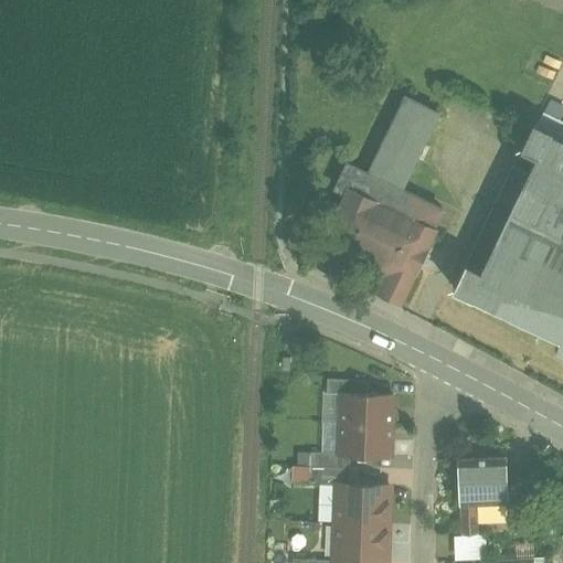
[(406,97),(369,174),(348,165),(337,189),(348,194),(338,215),(340,216),(318,262),(341,273),(348,261),(357,265),(359,258),(383,268),(392,272),(389,278),(406,287),(416,267),(416,268),(425,250),(424,248),(443,210),(401,191),(438,113),(436,112),(436,113),(429,109),(429,108),(406,97)]
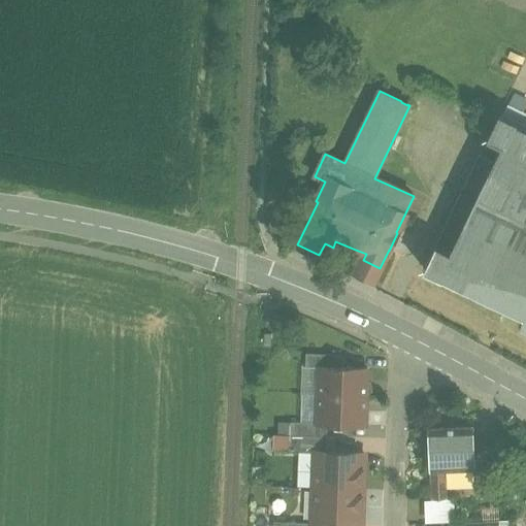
[(525,130),(515,125),(516,124),(498,116),(488,139),(501,146),(493,163),(480,157),(425,271),(441,280),(442,278),(524,318),(520,327),(525,330),(525,130)]
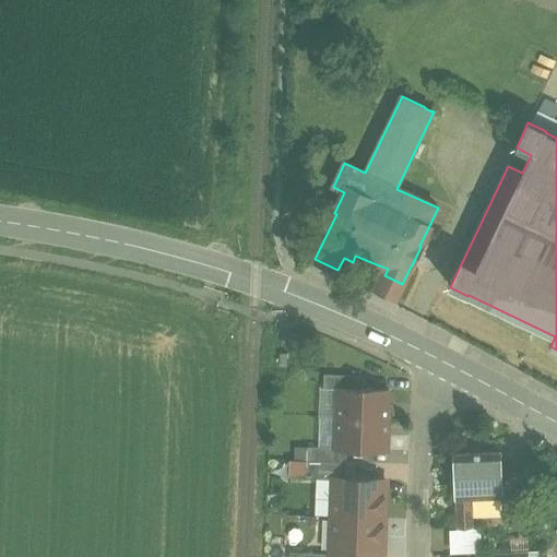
[(364,378),(324,376),(323,390),(339,391),(339,390),(363,391),(364,378)]
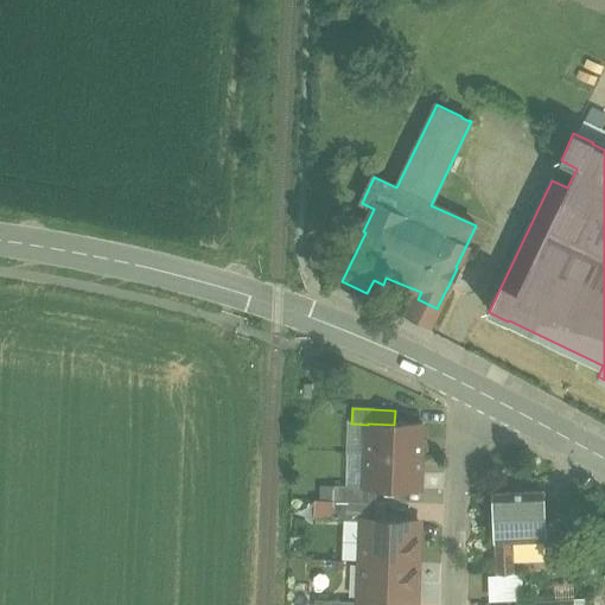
[(394,425),(368,424),(368,425),(365,488),(365,490),(377,490),(420,492),(422,426),(394,425)]
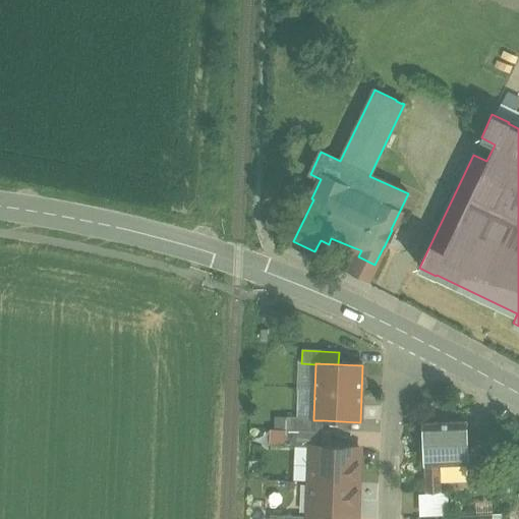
[(313,418),(287,418),(286,430),(323,433),(324,420),(313,420),(313,418)]
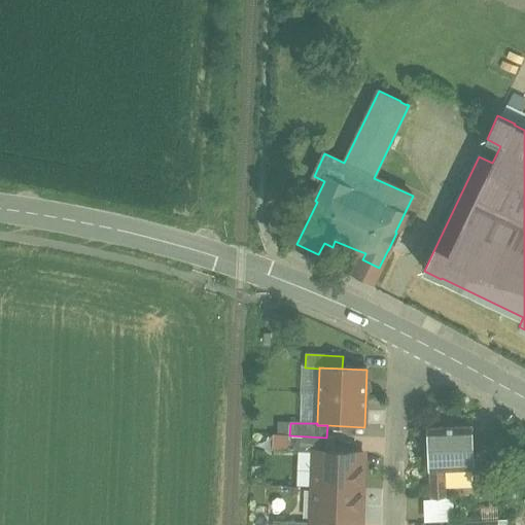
[(471,427),(427,429),(429,471),(431,500),(447,500),(446,488),(445,471),(471,470),(474,470),(471,427)]
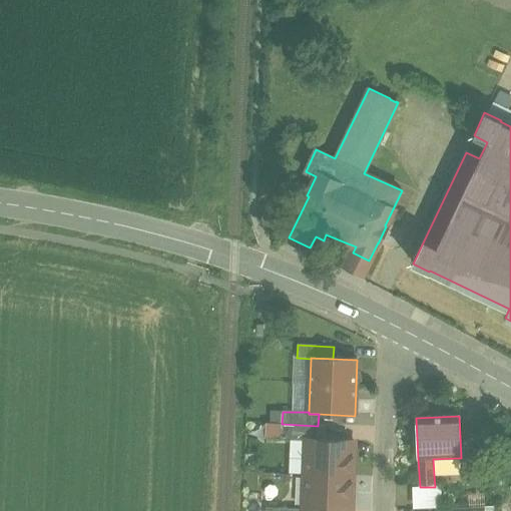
[(318,426),(282,424),(282,441),(307,441),(307,440),(318,441),(318,426)]
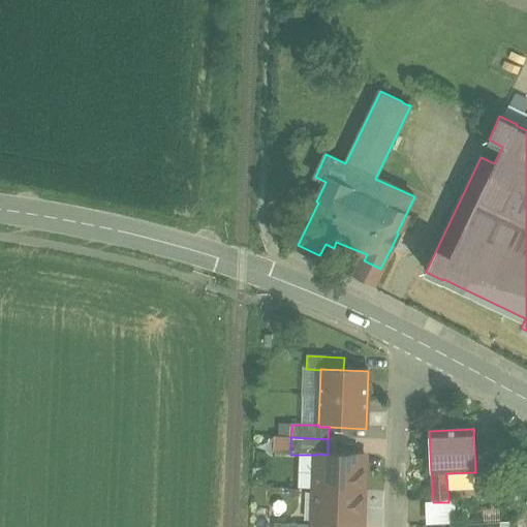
[(328,455),(316,454),(316,455),(315,491),(363,493),(365,456),(328,455)]
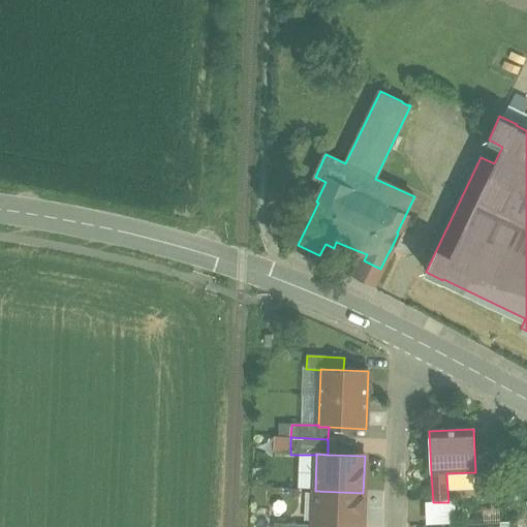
[(473,472),(446,473),(447,490),(474,489),(473,472)]
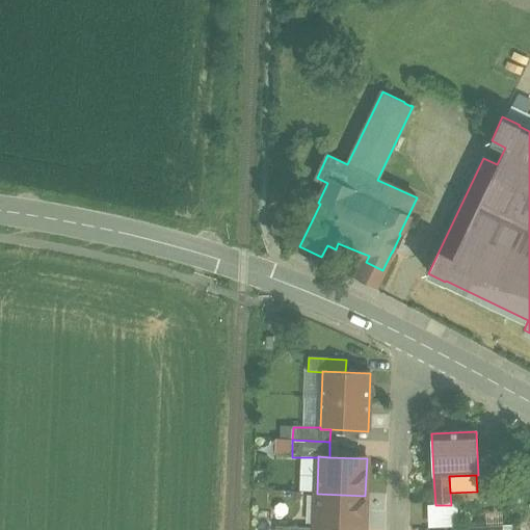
[(363,529),(365,496),(317,494),(316,529),(363,529)]
